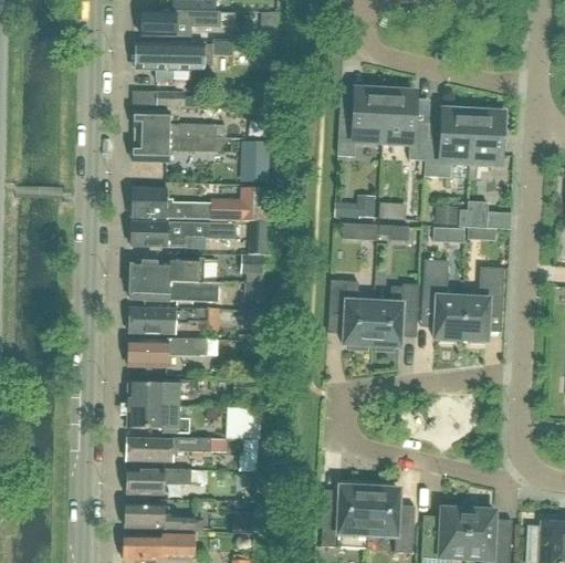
[(171,0),(171,8),(216,9),(216,0),(171,0)]
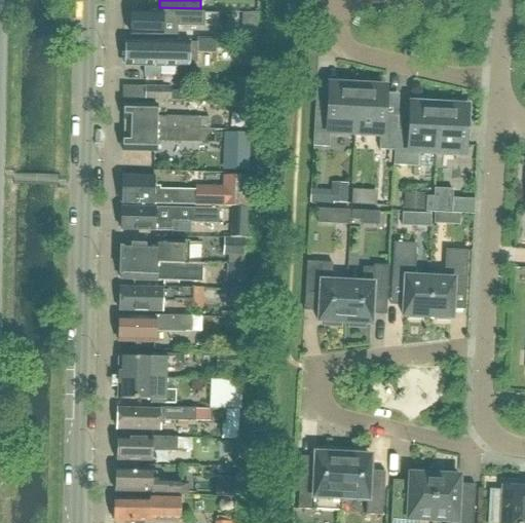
[(164,11),(146,10),(132,9),(130,12),(127,14),(127,22),(130,25),(130,32),(145,32),(178,33),(178,22),(203,23),(204,9),(164,8),(164,11)]
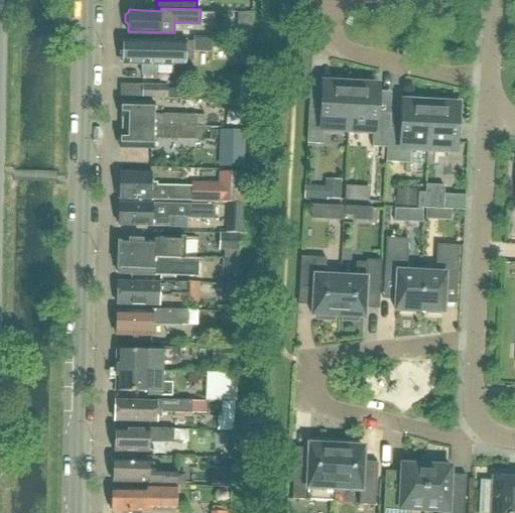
[(239,16),(238,38),(251,39),(252,16),(239,16)]
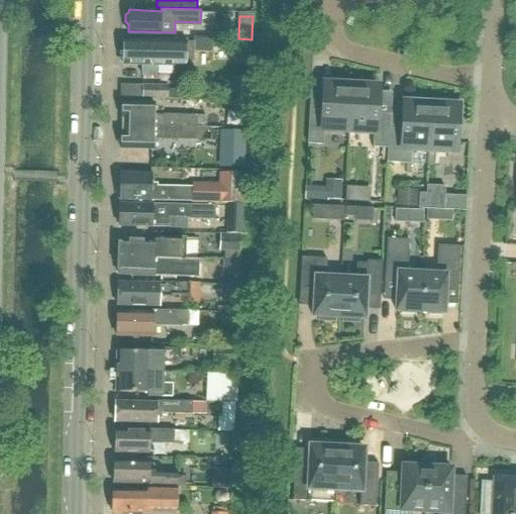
[(123,37),(122,63),(141,63),(141,78),(155,78),(156,59),(182,60),(182,59),(194,59),(194,39),(123,37)]
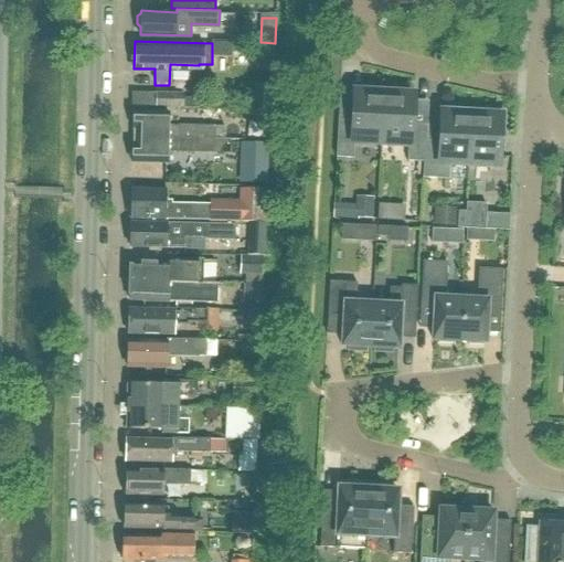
[(275,43),(261,42),(258,67),(273,69),(275,43)]
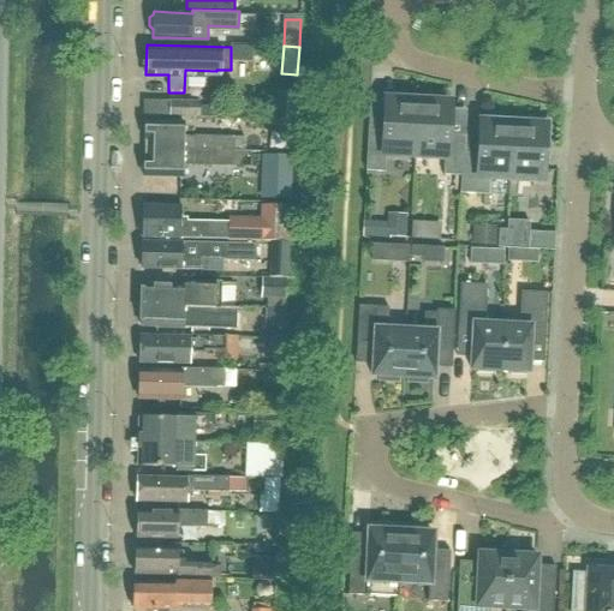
[(385,130),(369,129),(367,168),(385,169),(386,153),(415,154),(418,95),(398,94),(398,99),(387,97),(385,130)]
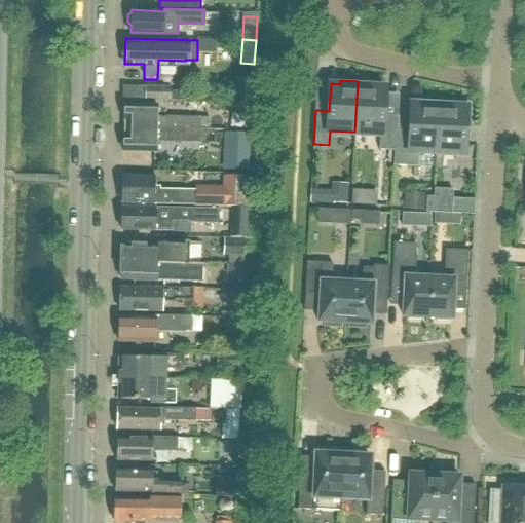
[(397,129),(398,115),(382,114),(384,86),(375,86),(375,82),(358,81),(354,132),(380,133),(379,148),(395,149),(396,149),(397,129)]
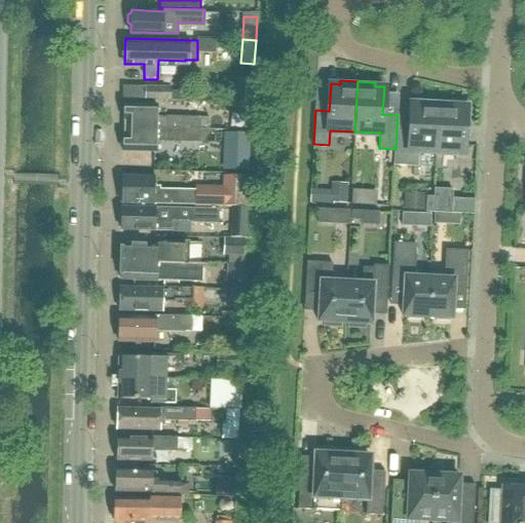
[(145,98),(157,98),(171,99),(171,85),(145,84),(145,98)]
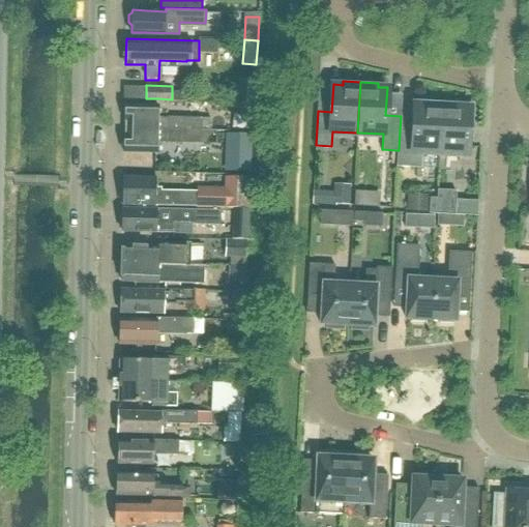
[(422,151),(440,152),(442,100),(424,100),(424,105),(415,104),(414,132),(400,130),(399,150),(398,150),(397,165),(422,166),(422,151)]
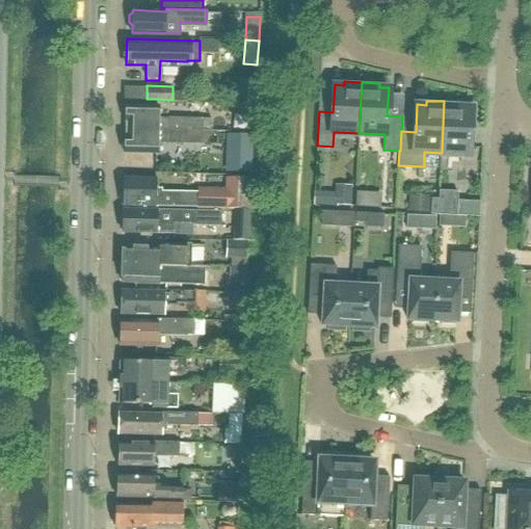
[(475,103),(444,101),(442,153),(469,154),(470,125),(474,125),(475,103)]
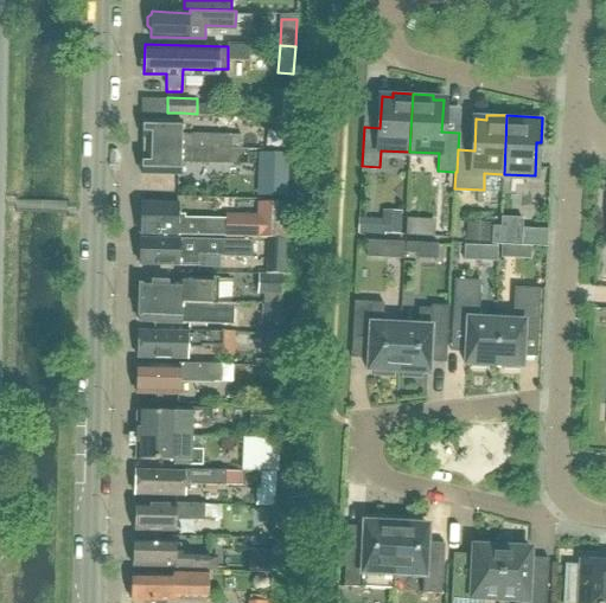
[(146,135),(146,145),(242,148),(243,134),(212,133),(193,133),(193,136),(189,135),(187,139),(182,139),(182,119),(176,119),(144,117),(144,135),(146,135)]
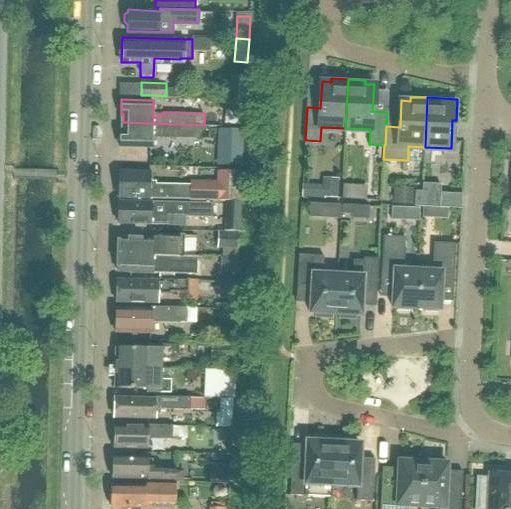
[(204,126),(204,125),(123,122),(122,129),(120,129),(120,144),(152,145),(153,128),(158,129),(158,133),(163,133),(163,135),(207,137),(207,126),(204,126)]
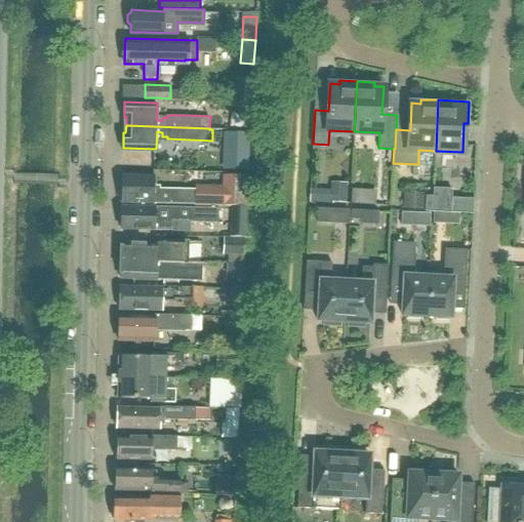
[(226,168),(226,182),(196,182),(196,202),(234,202),(235,168),(226,168)]
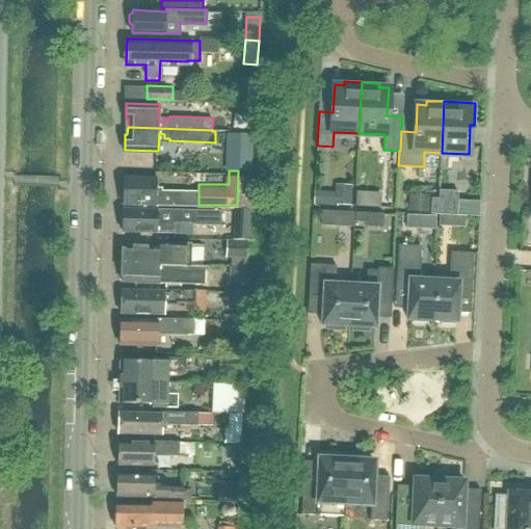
[(124,176),(124,203),(139,204),(174,204),(187,204),(187,189),(161,188),(162,185),(157,185),(157,176),(124,176)]
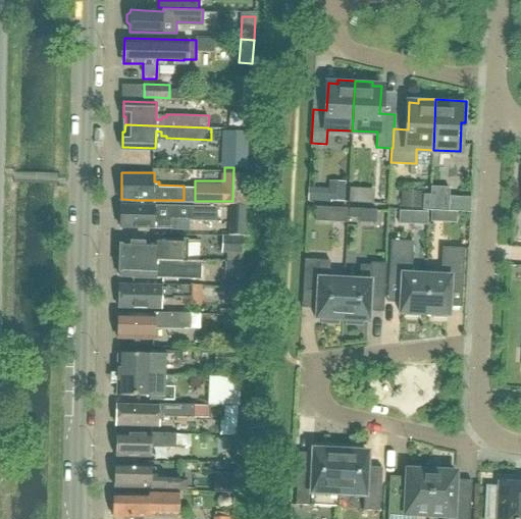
[(423,194),(423,209),(448,210),(450,187),(431,186),(430,194),(423,194)]
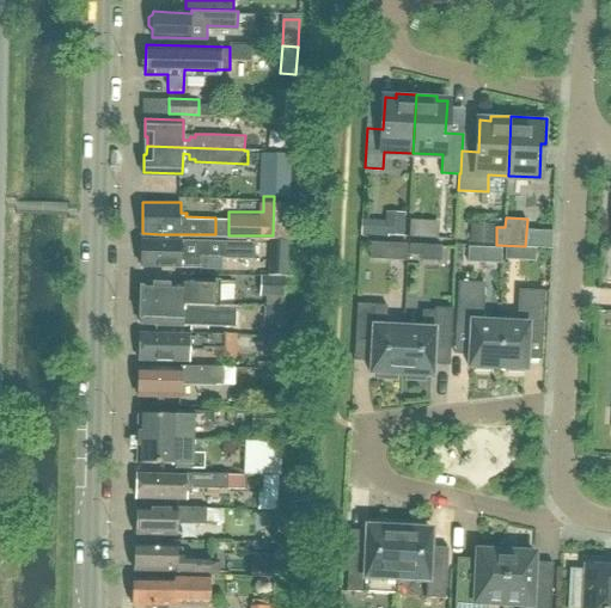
[(182,239),(162,238),(142,238),(141,264),(183,265),(183,263),(206,264),(206,256),(254,257),(255,239),(182,237),(182,239)]
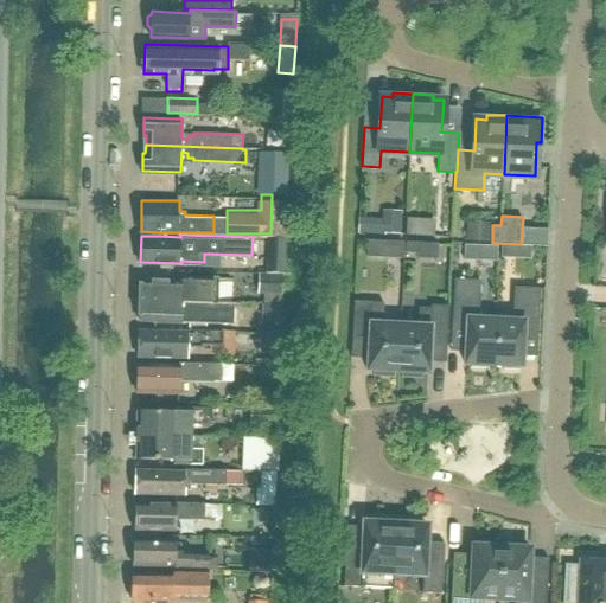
[(265,274),(284,274),(284,241),(265,241),(265,271),(265,274)]
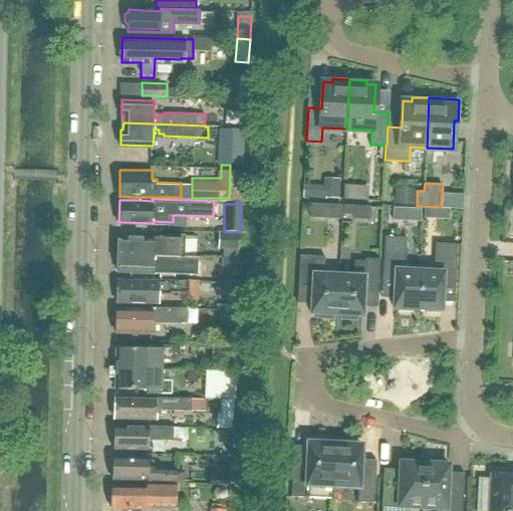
[(239,257),(240,232),(224,232),(224,230),(219,230),(219,247),(224,247),(224,256),(224,257),(239,257)]
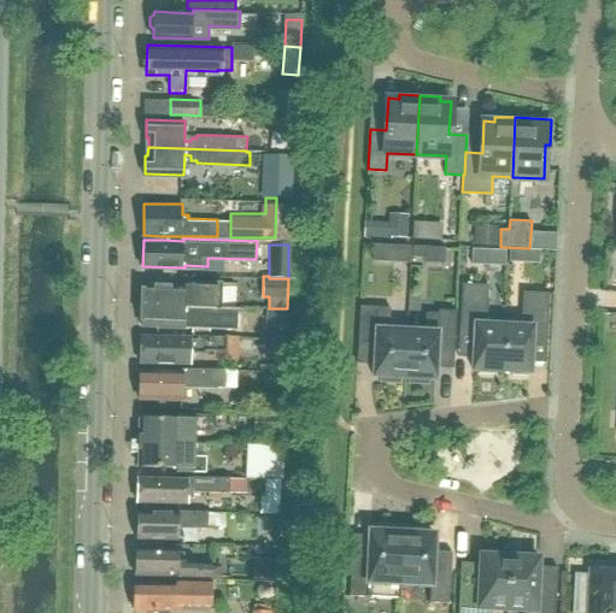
[(183,283),(142,282),(141,302),(228,306),(228,305),(221,305),(222,280),(183,278),(183,283)]
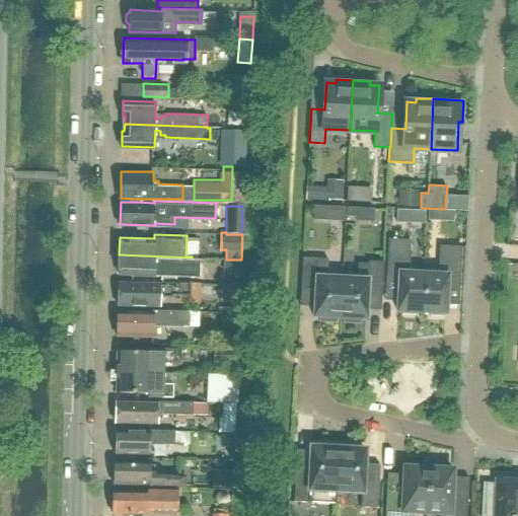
[(187,234),(187,251),(202,251),(202,234),(187,234)]
